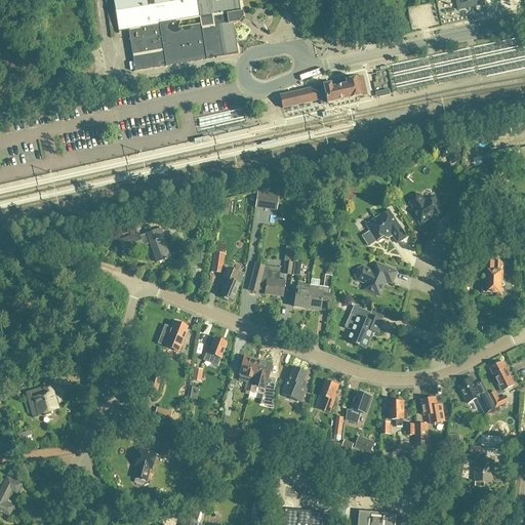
[(113,0),(119,32),(128,30),(135,72),(238,54),(233,23),(239,23),(243,16),(243,11),(240,11),(238,0),(113,0)]
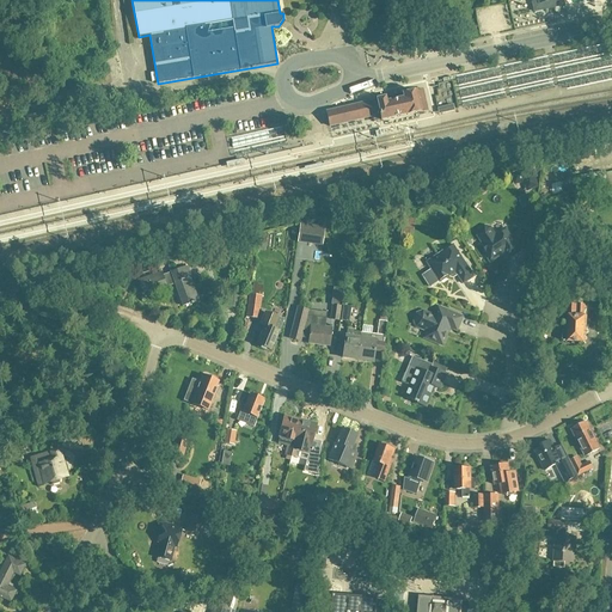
[(532,0),(534,12),(565,6),(563,0),(532,0)]
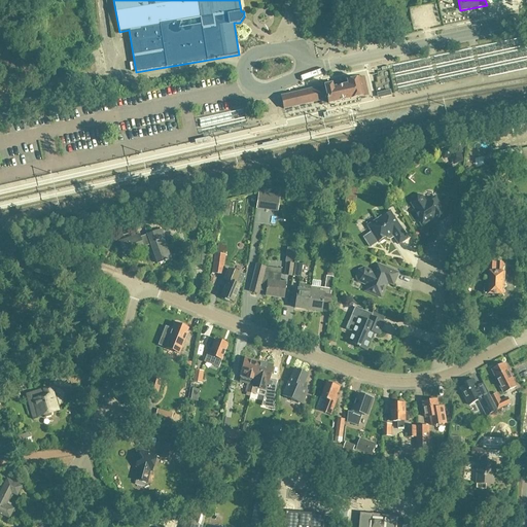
[(321,100),(323,106),(369,95),(364,76),(346,80),(347,84),(332,89),(331,84),(281,96),(284,109),(321,100)]
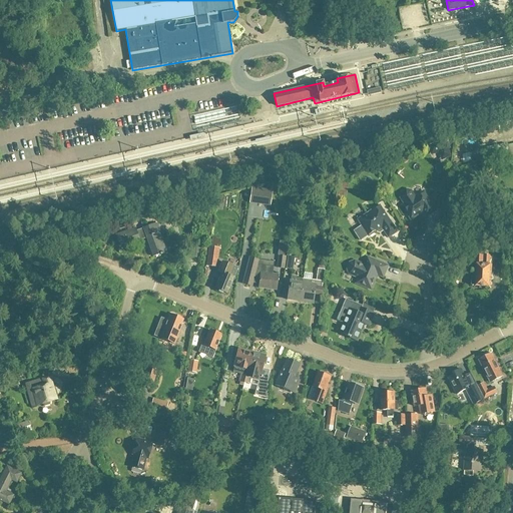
[(146,102),(144,94),(136,95),(138,104),(146,102)]
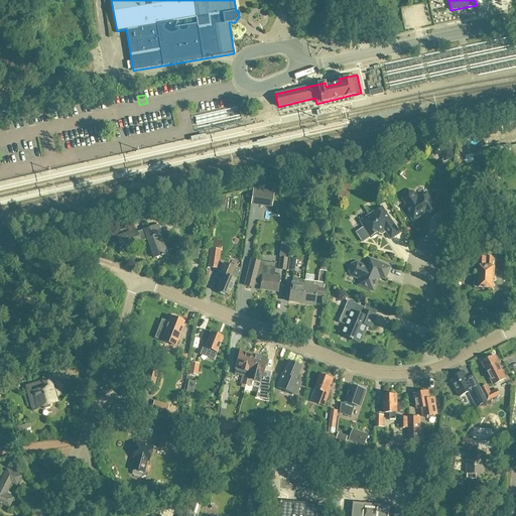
[(199,119),(204,139),(246,128),(243,118),(238,119),(235,109),(199,119)]
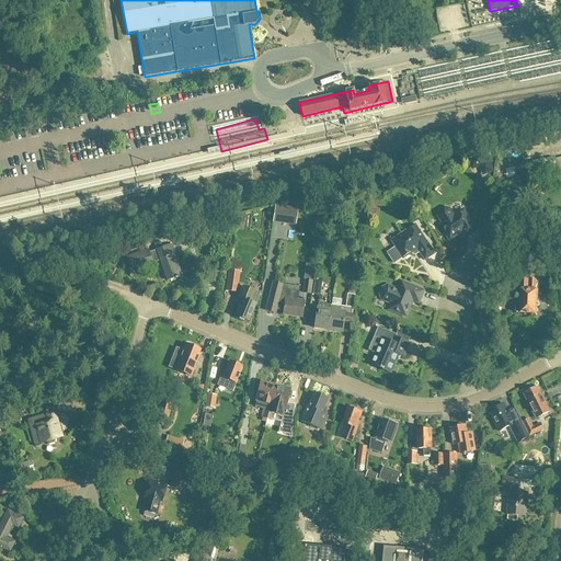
[(487,152),(468,159),(471,170),(480,168),(482,175),(494,172),(487,152)]
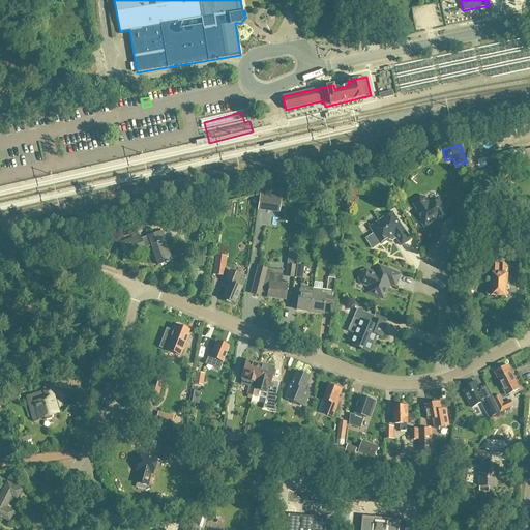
[(507,164),(518,162),(518,159),(529,156),(527,150),(505,156),(507,164)]
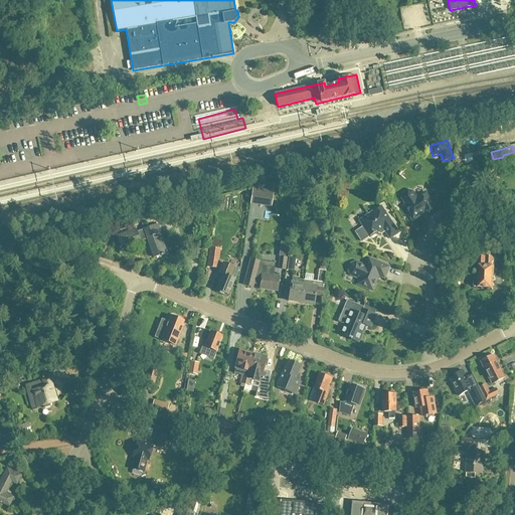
[(504,167),(514,165),(514,156),(503,160),(504,167)]
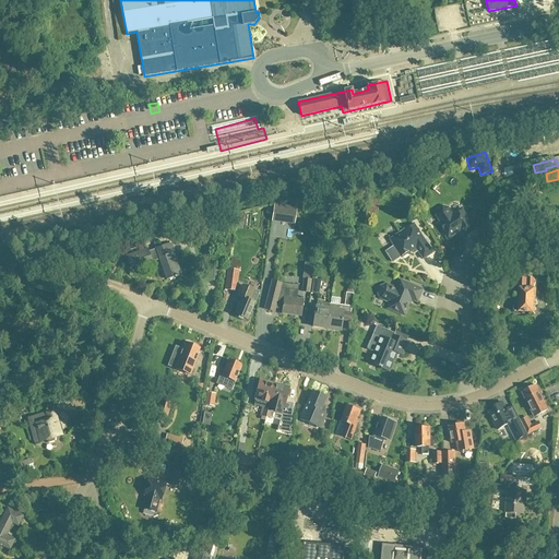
[(437,215),(442,222),(439,224),(449,238),(462,229),(465,235),(475,228),(462,209),(453,215),(448,207),(443,206),(438,211),(437,215)]
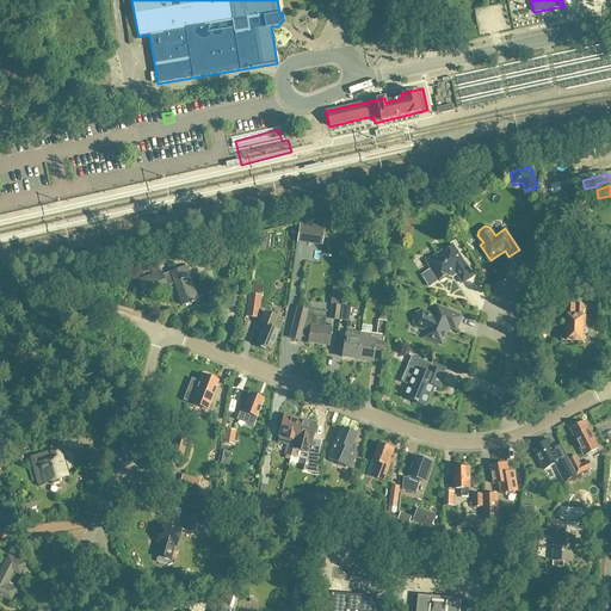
[(309,228),(307,242),(322,244),(325,230),(309,228)]
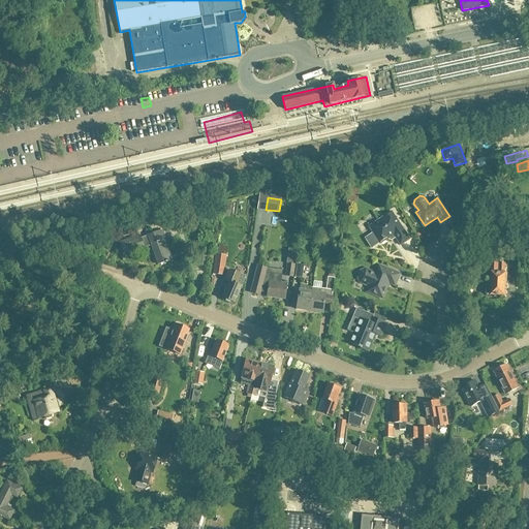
[(393,211),(369,226),(374,232),(366,238),(372,248),(380,243),(380,244),(390,238),(391,235),(395,236),(401,245),(411,239),(393,211)]
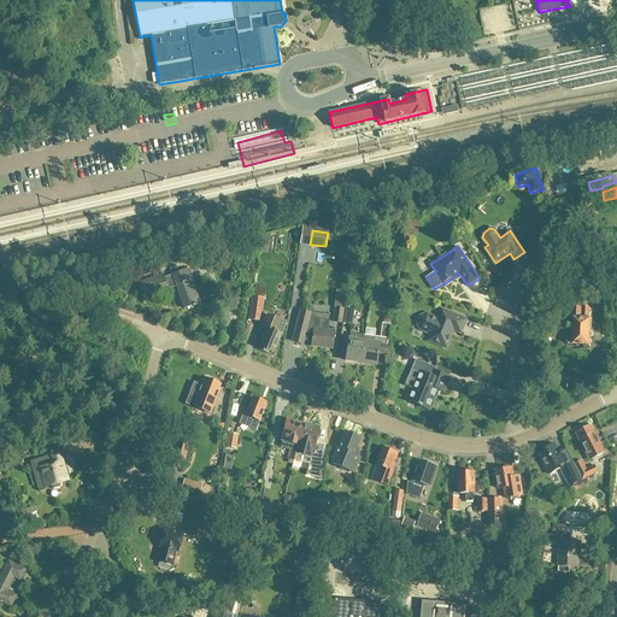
[(541,258),(540,269),(562,270),(562,260),(541,258)]
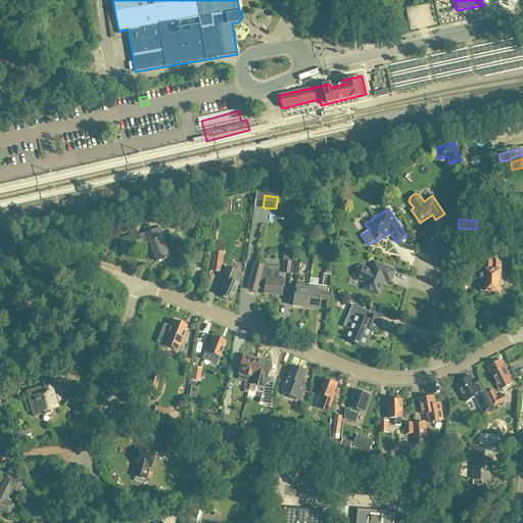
[(138,232),(119,239),(124,252),(143,246),(143,244),(149,242),(156,262),(170,256),(162,237),(164,237),(160,227),(146,232),(146,233),(140,235),(138,232)]
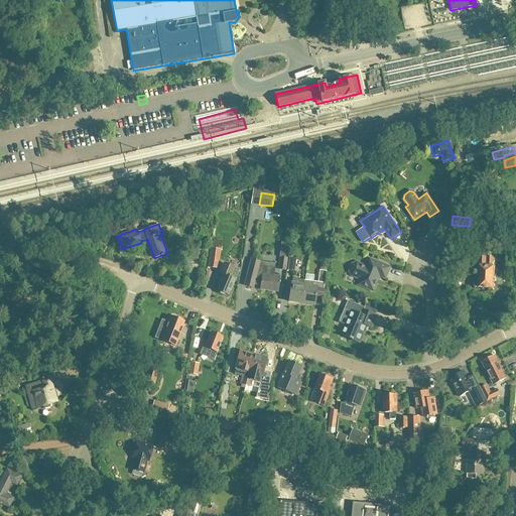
[(462,236),(449,235),(449,242),(461,243),(462,236)]
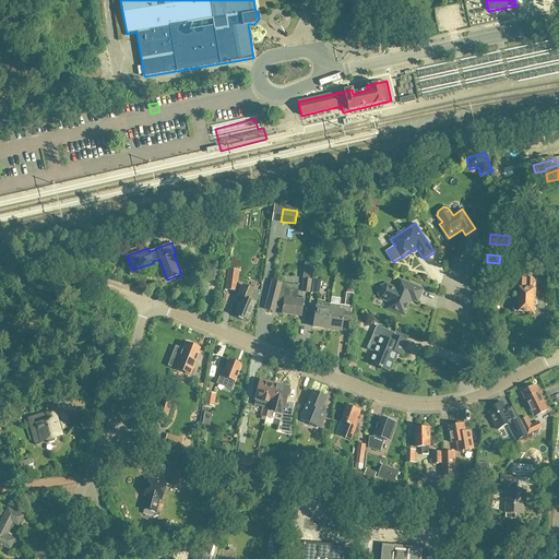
[(548,275),(558,275),(558,266),(548,266),(548,275)]
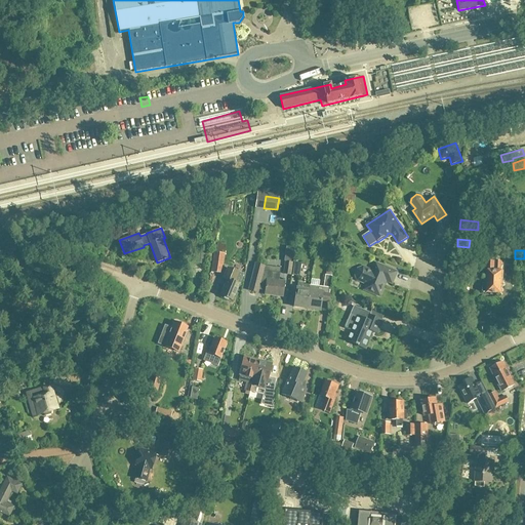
[(211,272),(223,274),(225,254),(214,252),(211,272)]
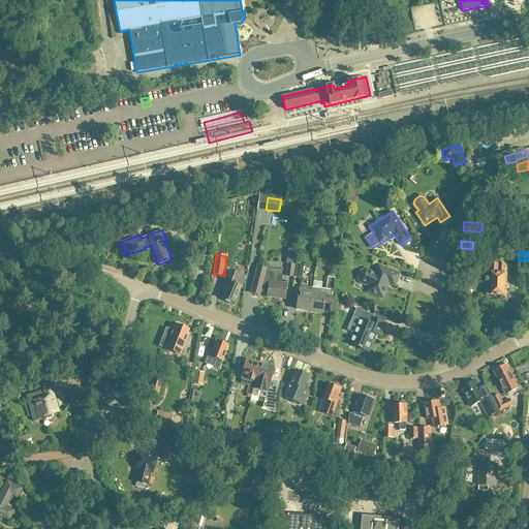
[(296,266),(291,265),(292,257),(285,256),(281,255),(280,263),(287,263),(285,277),(293,278),(296,266)]
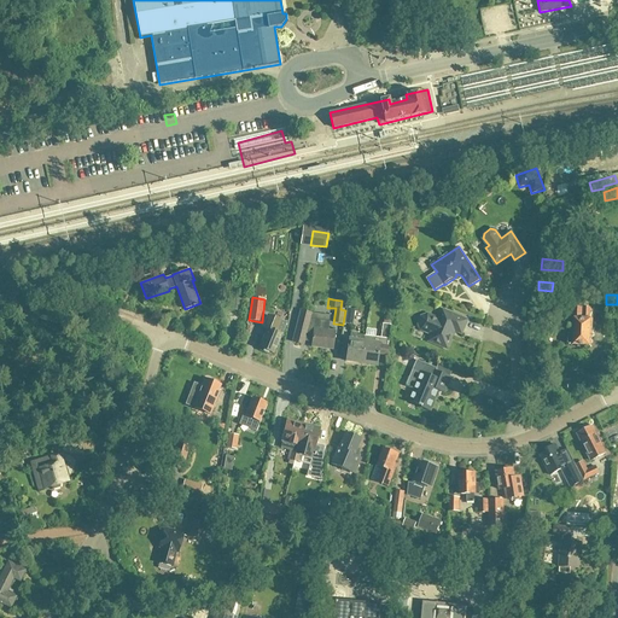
[(569,333),(567,343),(573,344),(578,344),(578,347),(586,348),(586,345),(590,345),(590,334),(594,334),(594,330),(590,330),(592,320),(590,320),(590,308),(583,308),(583,301),(573,301),(573,319),(572,319),(572,321),(570,321),(570,331),(571,331),(571,333),(569,333)]
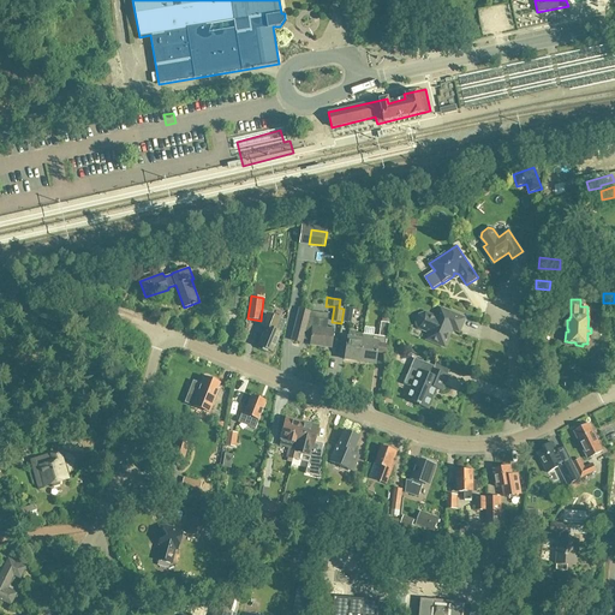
[(344,323),(351,323),(353,309),(345,308),(344,323)]
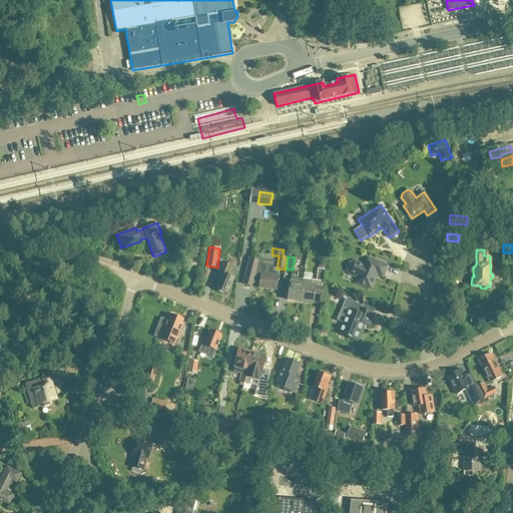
[(243,284),(252,286),(253,282),(260,283),(260,288),(277,290),(279,275),(261,273),(261,274),(255,273),(259,261),(249,258),(243,284)]
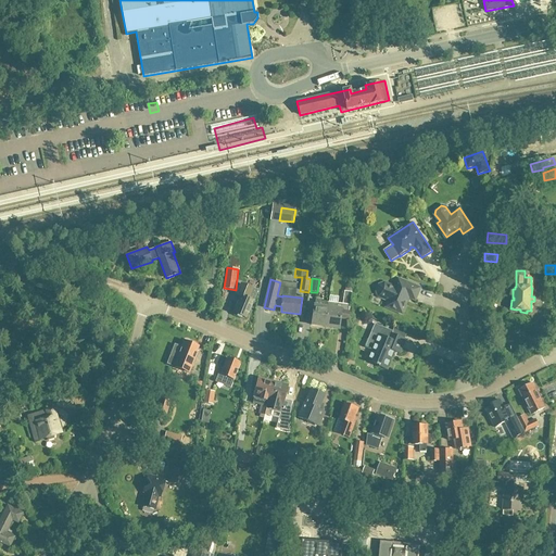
[(380,286),(377,291),(380,297),(390,301),(387,306),(403,313),(409,297),(415,299),(420,288),(399,279),(395,287),(386,283),(380,286)]
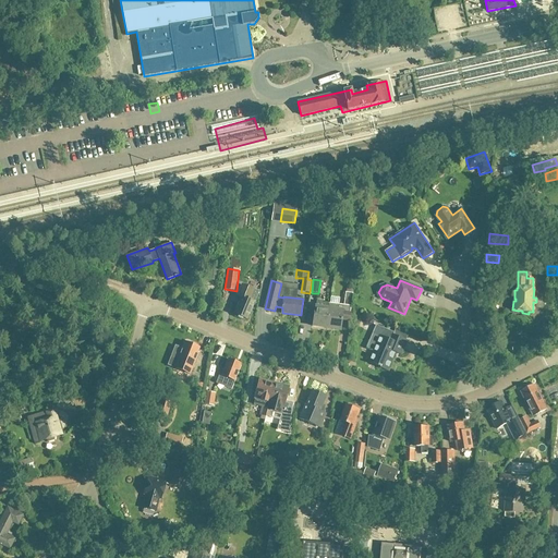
[(241,298),(234,314),(235,314),(235,317),(239,318),(241,316),(247,319),(254,302),(258,292),(242,284),(238,295),(241,298)]
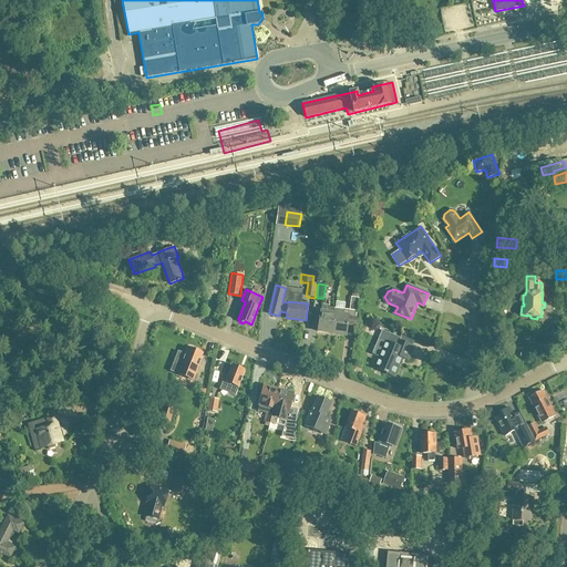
[(351,297),(350,309),(350,311),(357,312),(359,298),(352,297),(351,297)]
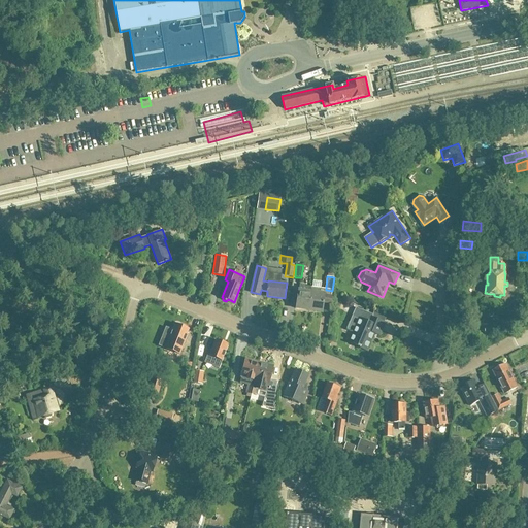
[(309,310),(312,287),(299,285),(296,308),(309,310)]
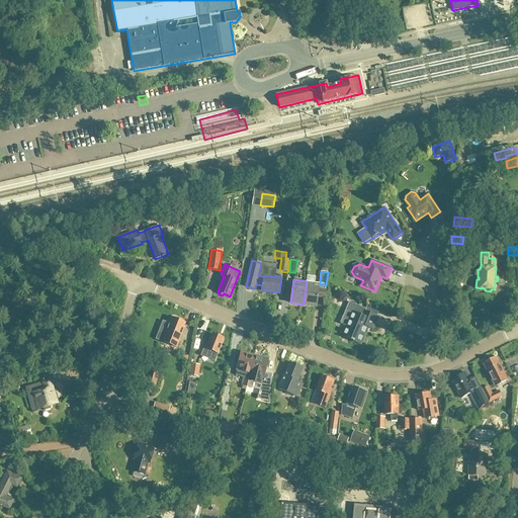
[(307,281),(304,305),(316,307),(319,288),(313,287),(313,283),(307,282),(307,281)]
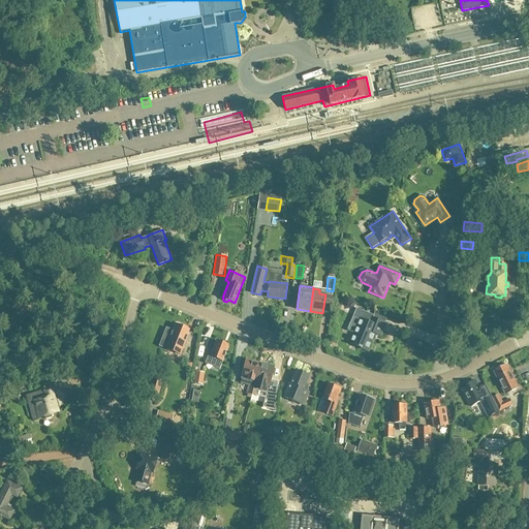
[(380,335),(385,322),(389,316),(376,311),(373,317),(371,322),(354,315),(348,330),(355,333),(351,343),(360,346),(360,347),(368,351),(375,334),(380,335)]
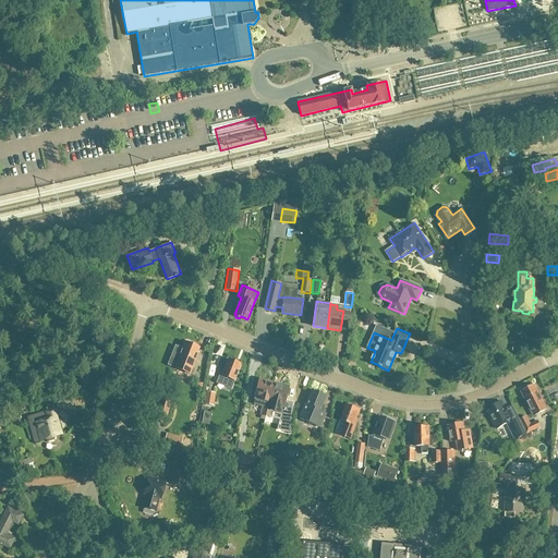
[(173,367),(190,374),(193,367),(191,367),(193,363),(194,364),(198,352),(197,352),(199,347),(193,344),(194,343),(187,341),(186,342),(185,341),(182,349),(182,348),(181,348),(178,347),(170,365),(174,367),(173,367)]
